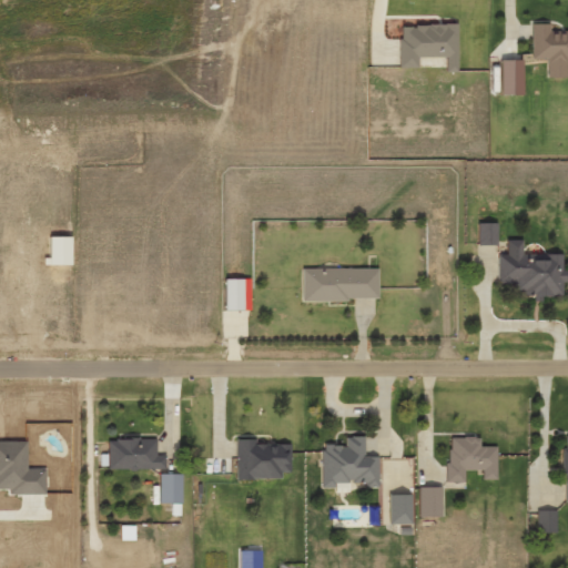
[(531,60),(546,60),(547,79),(567,79),(567,60),(567,32),(549,33),(549,24),(530,24),(531,60)]
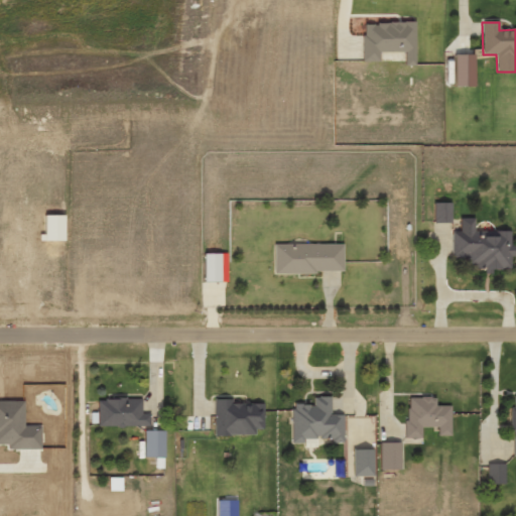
[(363,62),(379,62),(379,53),(404,52),(404,66),(415,66),(414,23),(362,24),(363,62)]
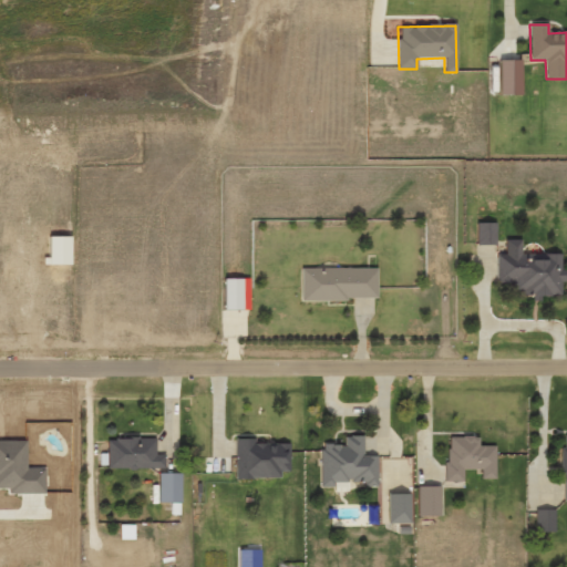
[(521,95),(521,61),(498,61),(498,95),(521,95)]
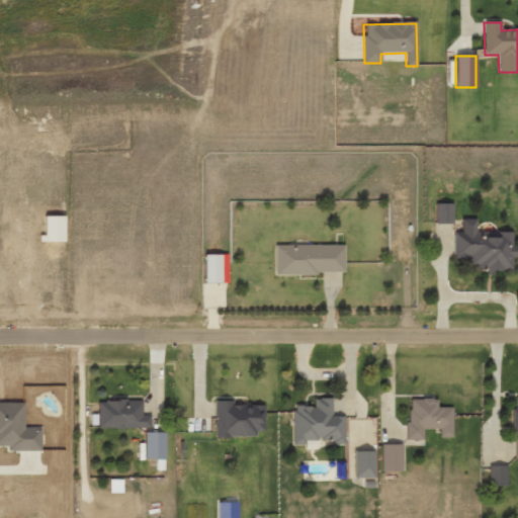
[(435,225),(452,225),(452,204),(435,204),(435,225)]
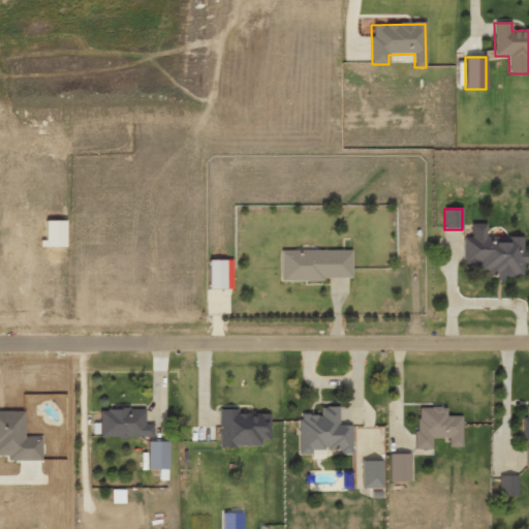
[(462,263),(476,263),(476,274),(494,274),(494,282),(504,282),(504,277),(523,277),(523,263),(528,263),(528,252),(523,252),(523,238),(506,238),(506,243),(486,243),(486,224),(470,224),(471,238),(462,238),(462,263)]
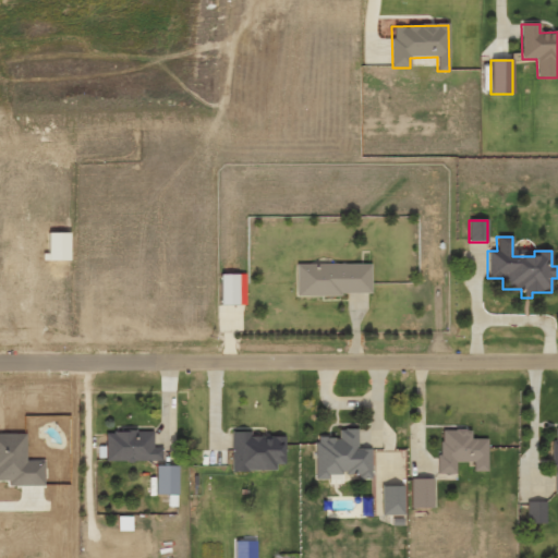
[(296,296),(371,295),(371,264),(295,265),(296,296)]
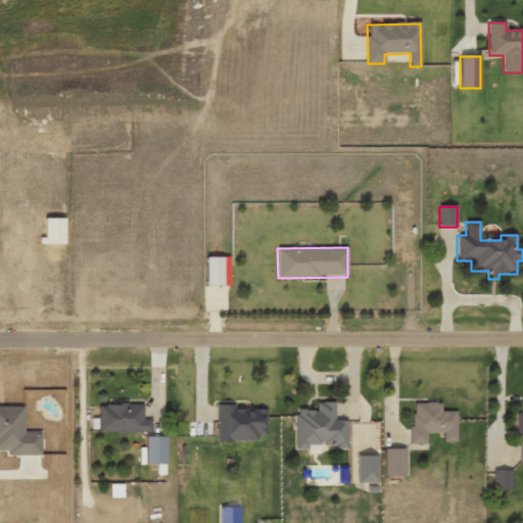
[(206,287),(230,287),(230,258),(206,257),(206,287)]
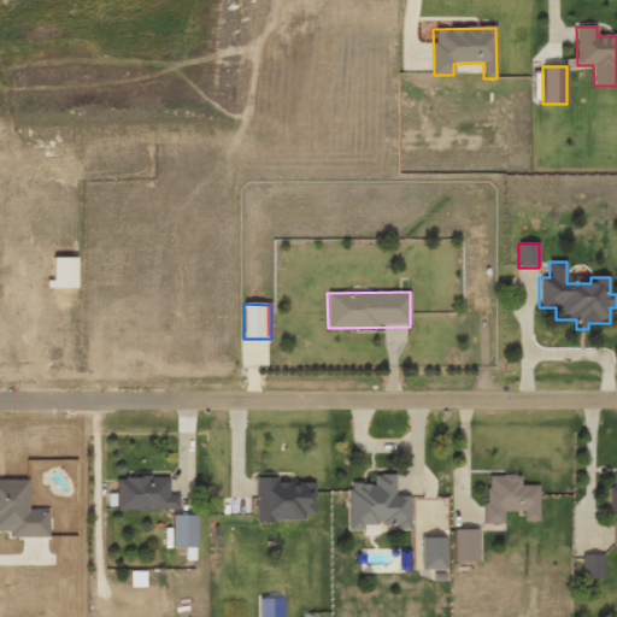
[(350,532),(363,532),(363,526),(394,526),(394,530),(411,530),(410,497),(395,497),(395,475),(375,476),(375,485),(348,485),(350,532)]
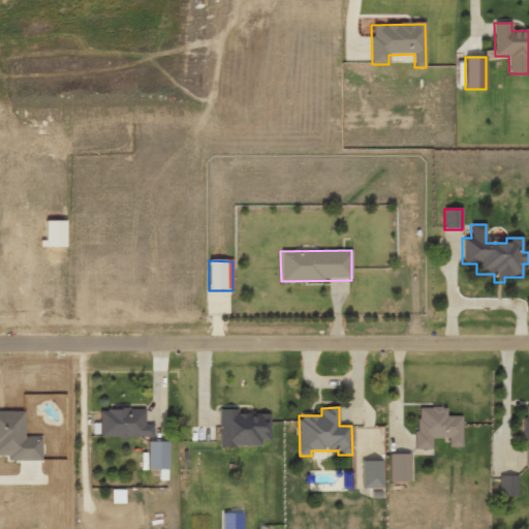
[(462,416),(446,417),(445,408),(416,408),(416,446),(433,446),(433,439),(448,439),(449,446),(463,445),(462,416)]
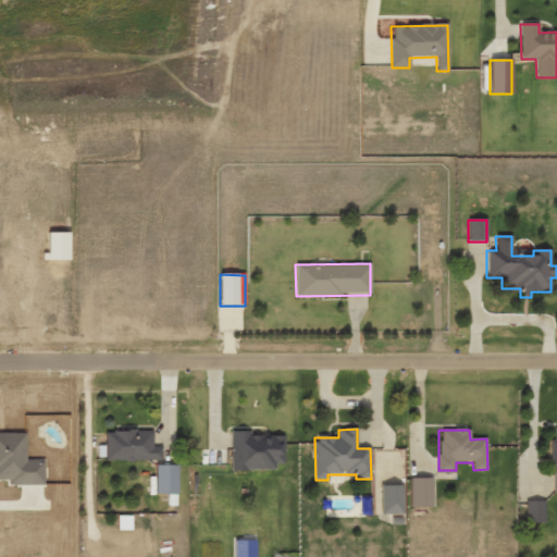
[(232,471),(275,471),(275,465),(284,465),(284,436),(250,436),(250,431),(231,432),(232,471)]
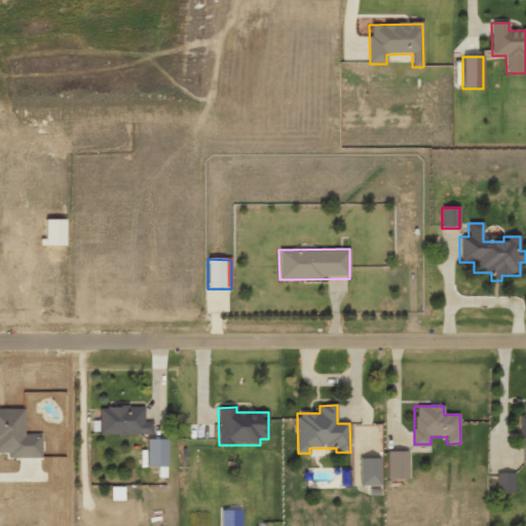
[(153,435),(152,422),(144,423),(144,408),(99,408),(100,436),(153,435)]
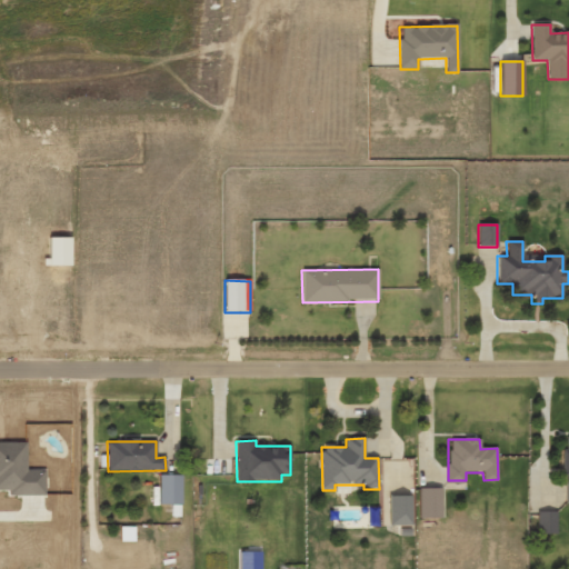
[(158,505),(181,506),(181,476),(159,476),(158,505)]
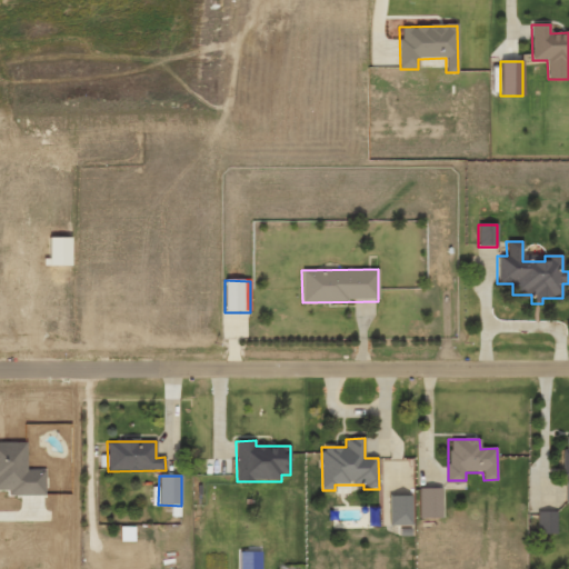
[(437,488),(413,489),(415,517),(438,516),(437,488)]
